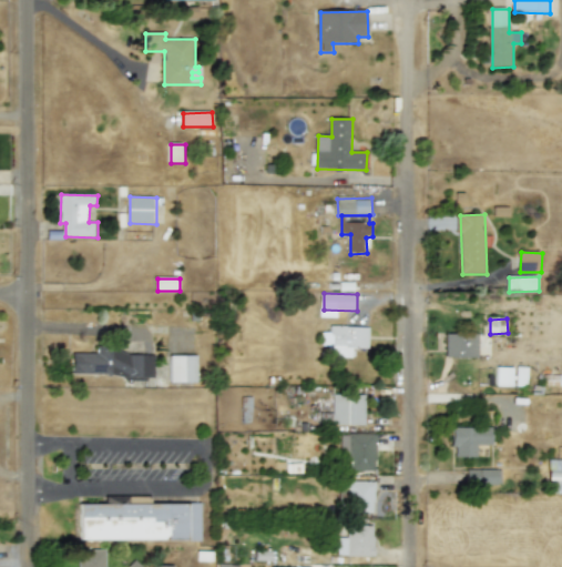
[(371,350),(373,327),(334,326),(333,357),(357,357),(358,350),(371,350)]
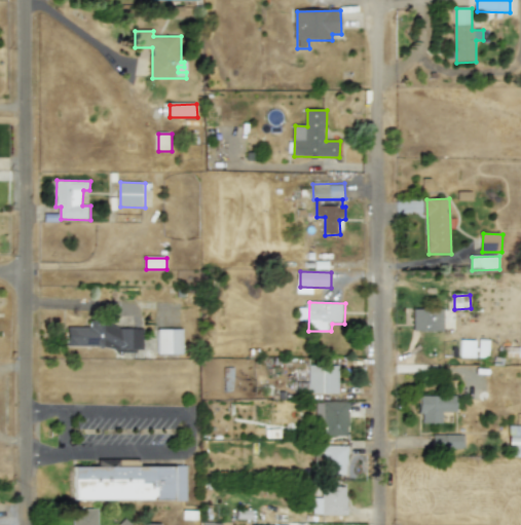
[(415,332),(446,332),(446,309),(415,309),(415,332)]
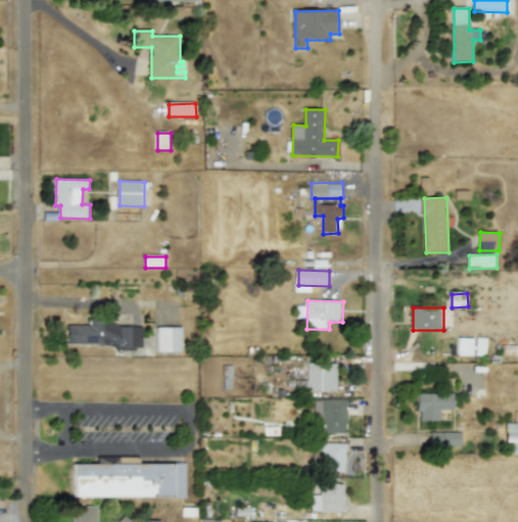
[(68,346),(144,348),(145,325),(92,324),(92,326),(68,326),(68,346)]
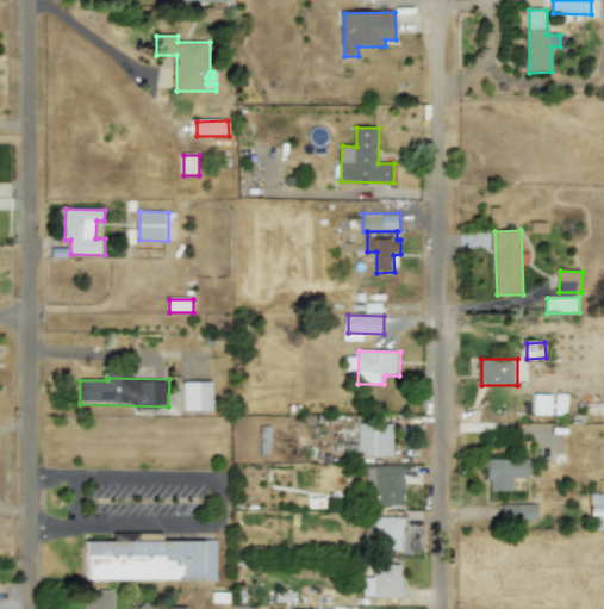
[(186,411),(215,411),(215,383),(185,383),(186,411)]
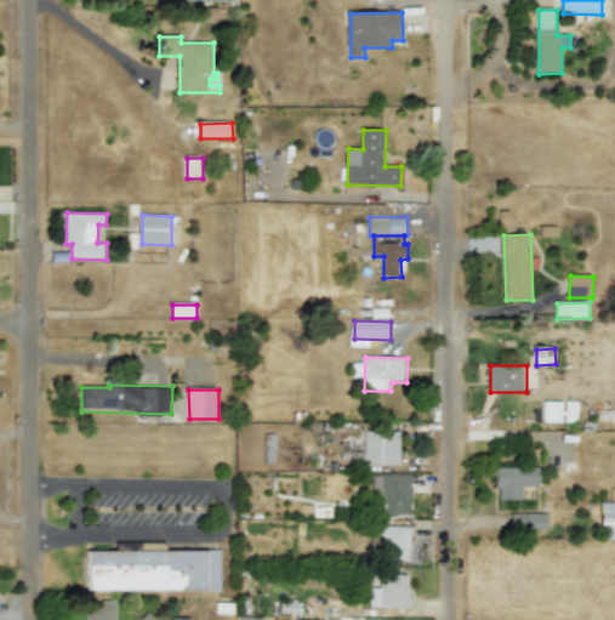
[(568,422),(580,422),(581,402),(569,402),(568,422)]
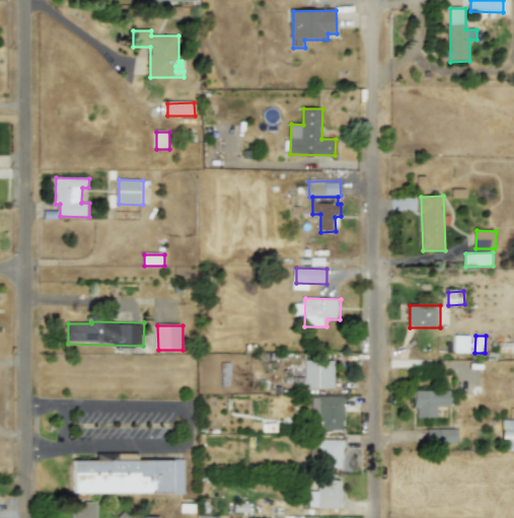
[(471,337),(457,337),(457,354),(471,354),(471,337)]
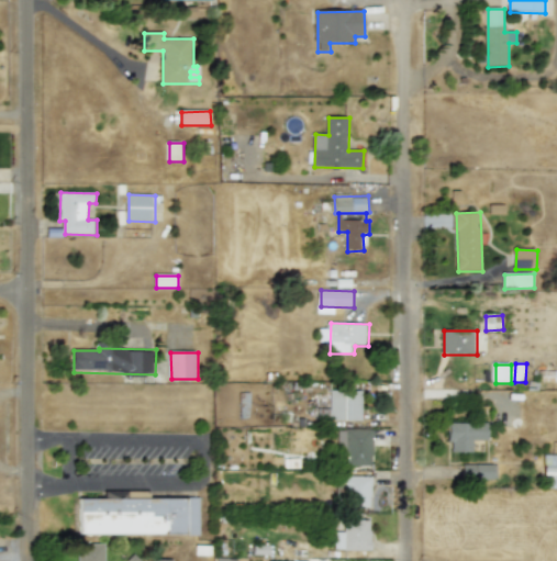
[(332,410),(322,410),(321,421),(364,422),(365,392),(333,391),(332,410)]
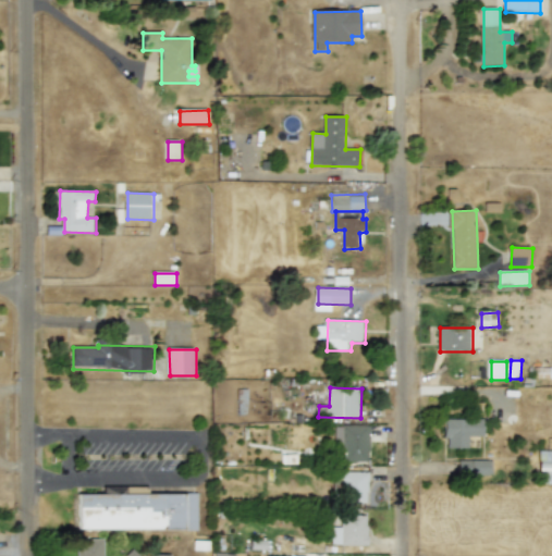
[(249,390),(241,390),(241,415),(250,415),(249,390)]
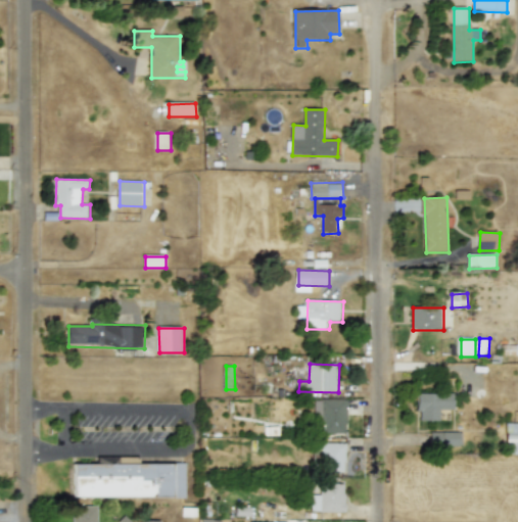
[(422,421),(441,422),(441,410),(456,410),(457,394),(419,393),(419,413),(422,414),(422,421)]
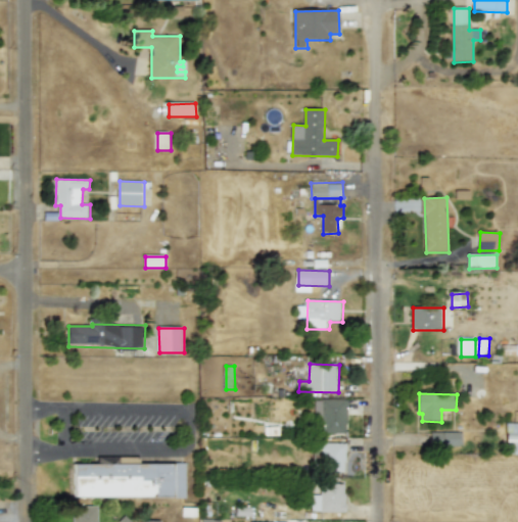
[(348,399),(324,399),(323,412),(317,412),(317,434),(348,434),(348,399)]
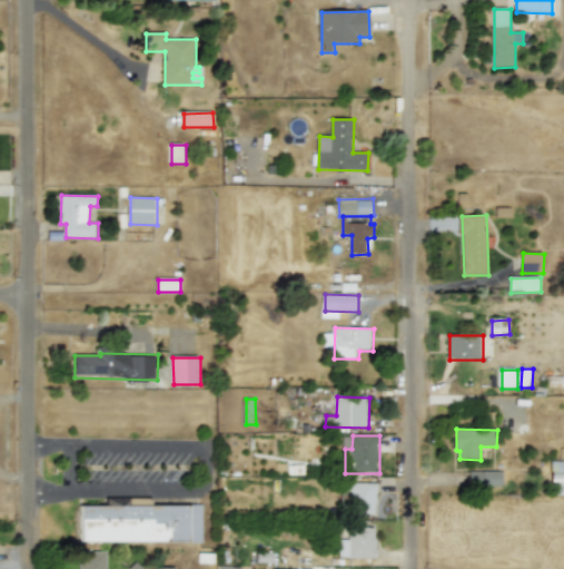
[(563,462),(554,462),(553,494),(563,494),(563,462)]
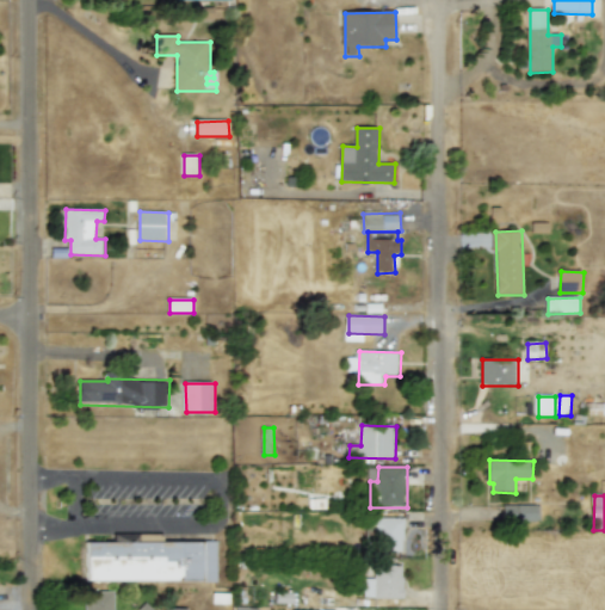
[(505,506),(506,523),(543,522),(543,505),(505,506)]
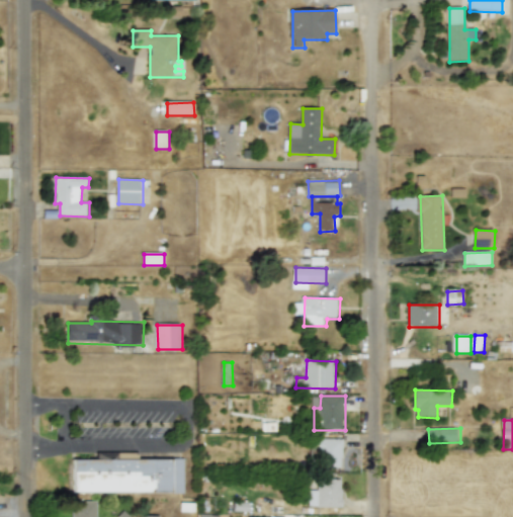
[(344,467),(343,439),(313,440),(313,460),(320,460),(320,467),(344,467)]
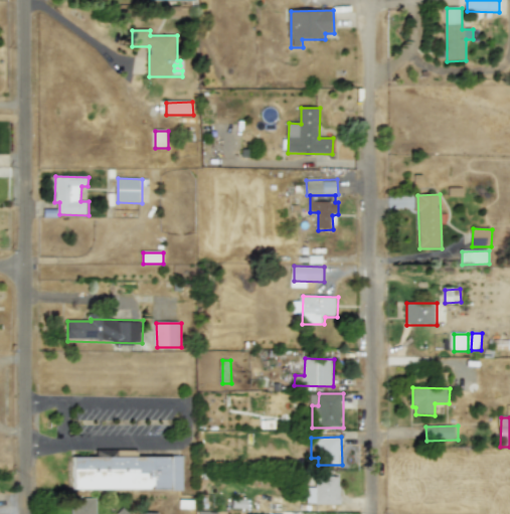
[(74,458),(74,491),(184,491),(184,457),(139,457),(139,451),(99,451),(99,458),(74,458)]
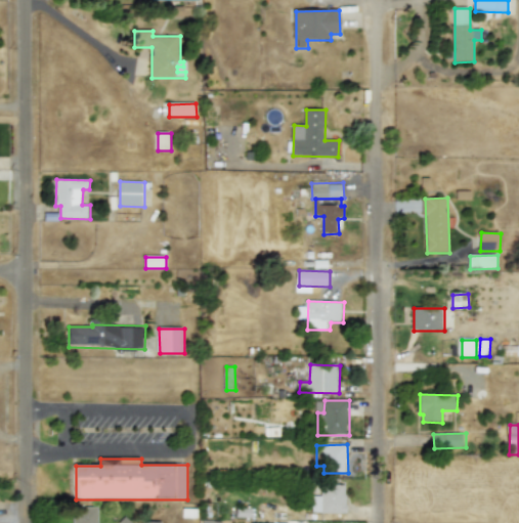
[(347,514),(348,485),(323,485),(323,497),(314,496),(314,513),(347,514)]
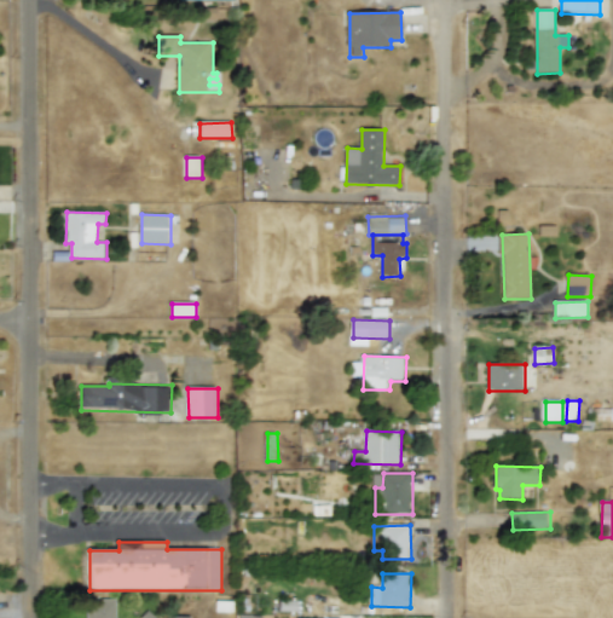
[(117,617),(119,600),(88,600),(87,617),(117,617)]
